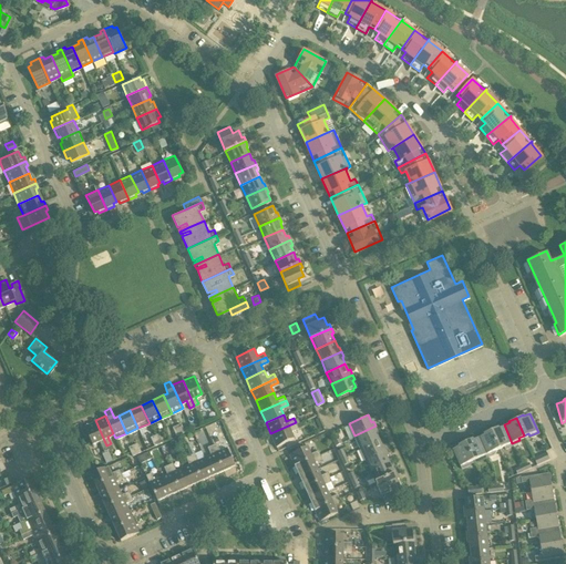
[(95,420),(83,426),(92,443),(99,440),(103,451),(107,449),(107,448),(106,445),(95,420)]
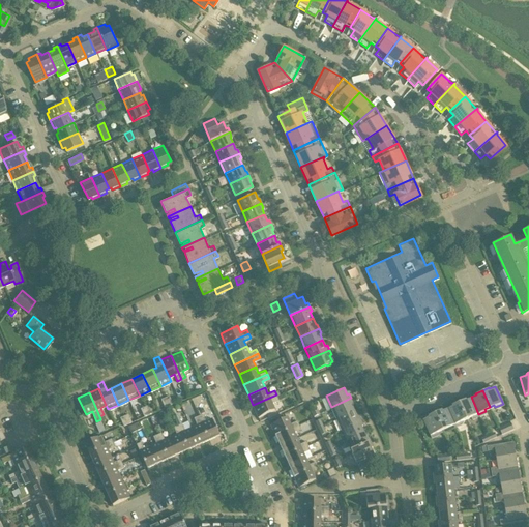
[(277,399),(276,394),(253,405),(258,415),(274,408),(271,402),(277,399)]
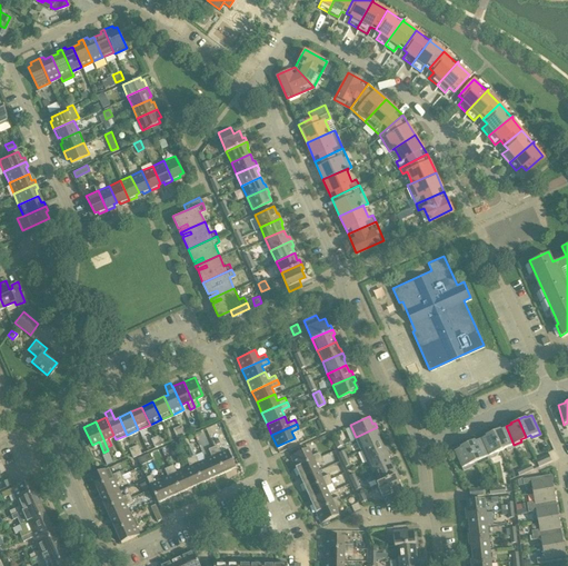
[(499,427),(492,430),(500,448),(505,446),(506,449),(514,445),(506,426),(499,429),(499,427)]
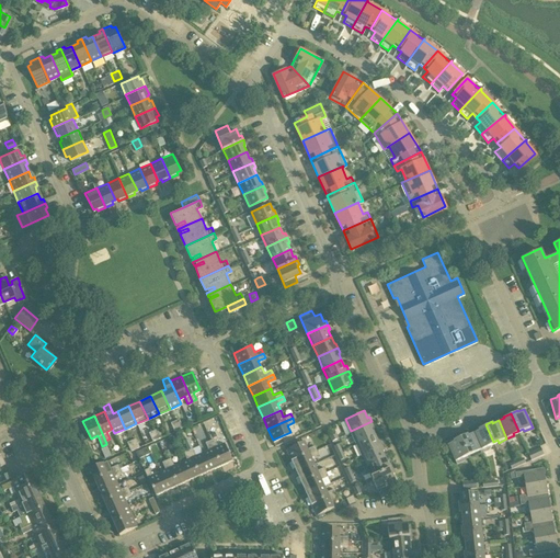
[(374,426),(372,421),(351,431),(356,442),(375,433),(372,426),(374,426)]
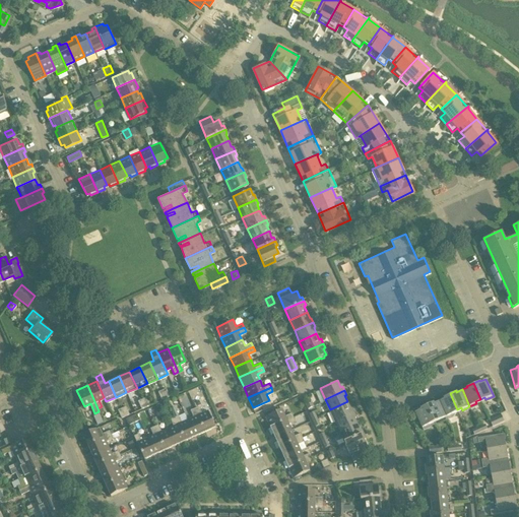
[(457,409),(450,393),(443,396),(444,397),(439,400),(446,417),(453,414),(452,411),(457,409)]
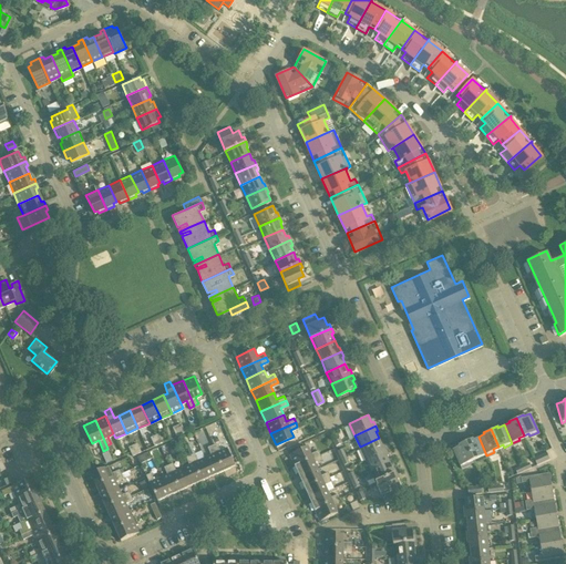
[(472,438),(465,441),(473,459),(474,461),(486,455),(479,437),(472,439),(472,438)]
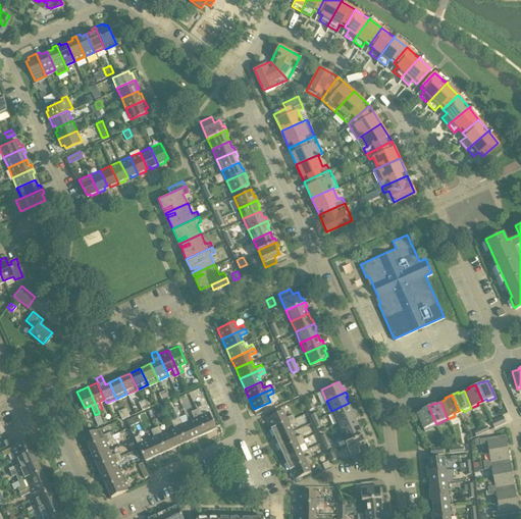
[(351,410),(349,403),(331,411),(335,422),(355,413),(353,409),(351,410)]
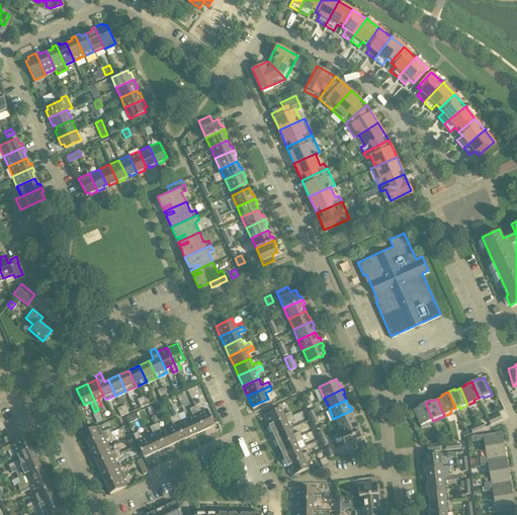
[(432,419),(425,403),(418,405),(419,407),(413,409),(421,426),(428,423),(427,421),(432,419)]
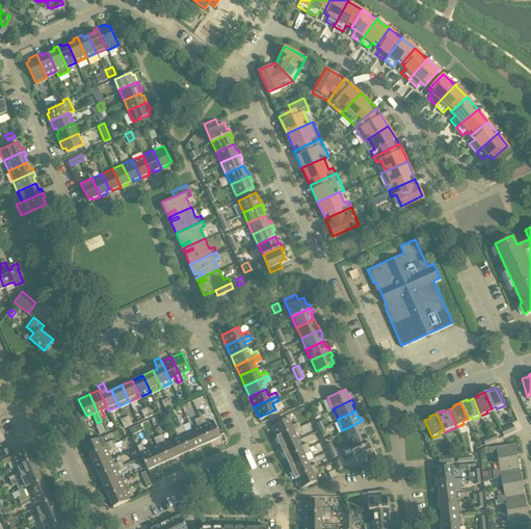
[(198,416),(209,440),(219,435),(212,418),(206,421),(203,415),(198,416)]
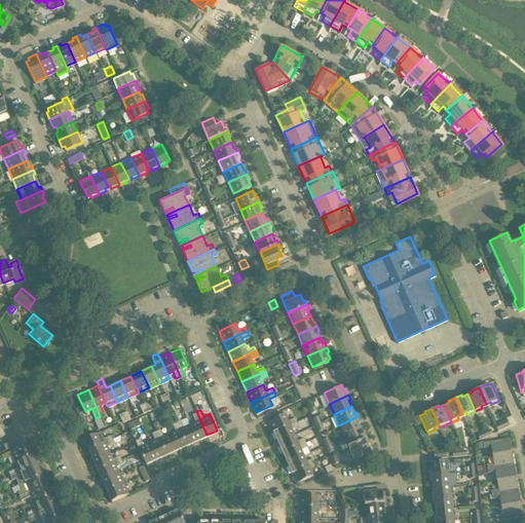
[(207,435),(196,411),(192,413),(195,420),(189,422),(196,440),(207,435)]
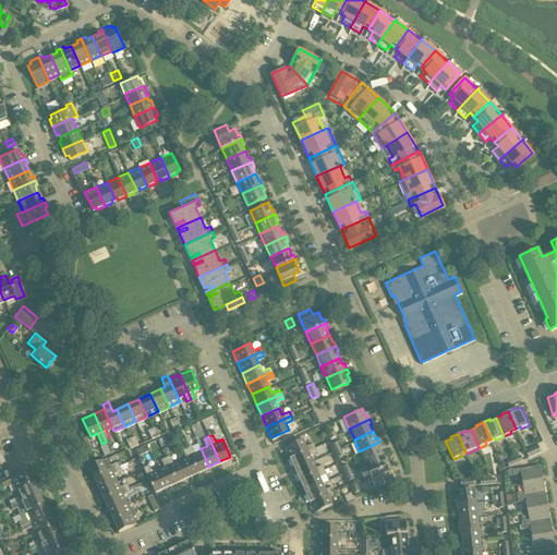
[(289,457),(314,446),(312,442),(305,445),(302,437),(285,446),(289,457)]
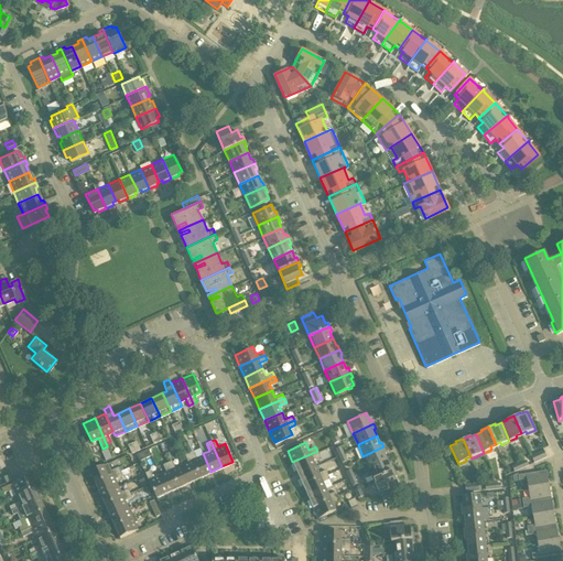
[(383,446),(363,456),(368,467),(387,459),(383,452),(386,451),(383,446)]
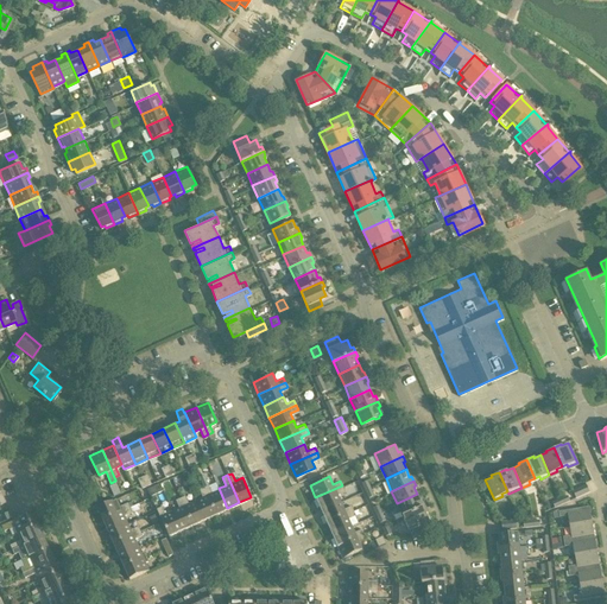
[(113,494),(120,490),(117,482),(109,485),(113,494)]
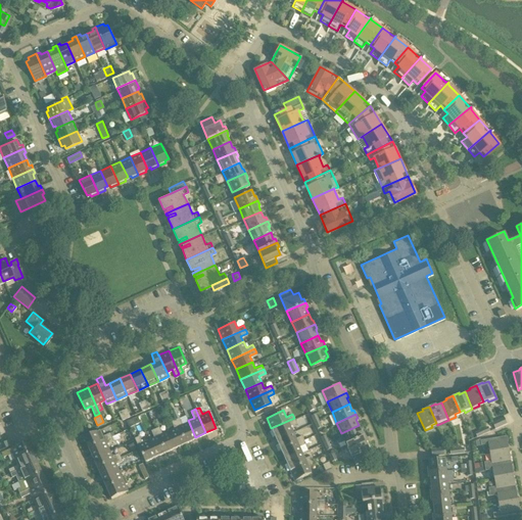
[(132,418),(135,424),(140,421),(137,415),(132,418)]
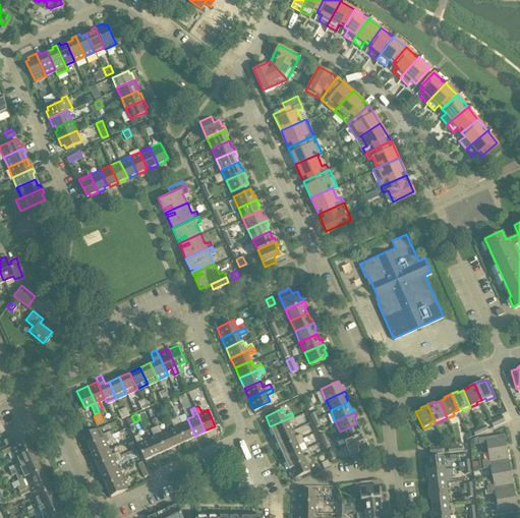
[(493,425),(504,420),(502,414),(489,419),(493,425)]
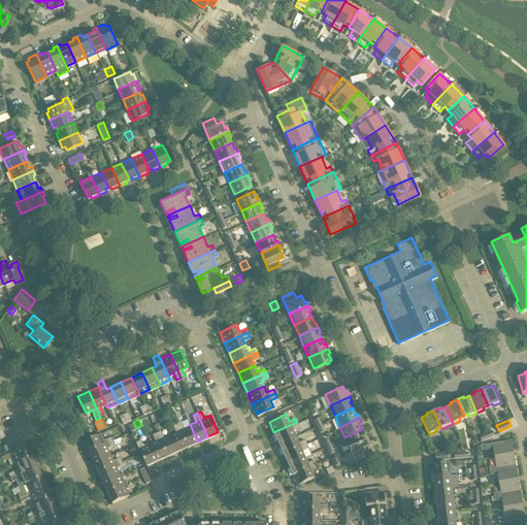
[(180,421),(176,422),(187,446),(197,441),(190,424),(184,427),(180,421)]
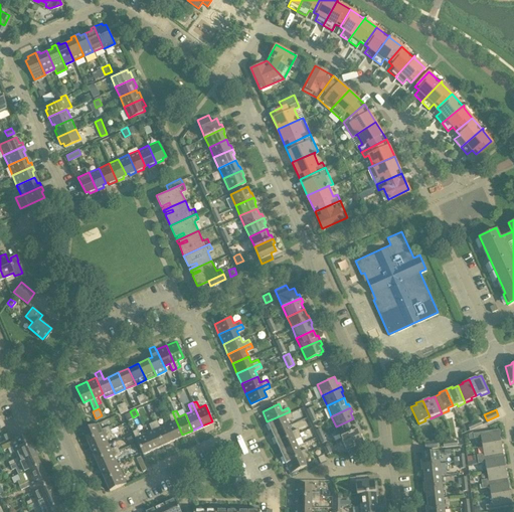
[(182,435),(172,411),(168,413),(171,420),(165,422),(172,440),(182,435)]
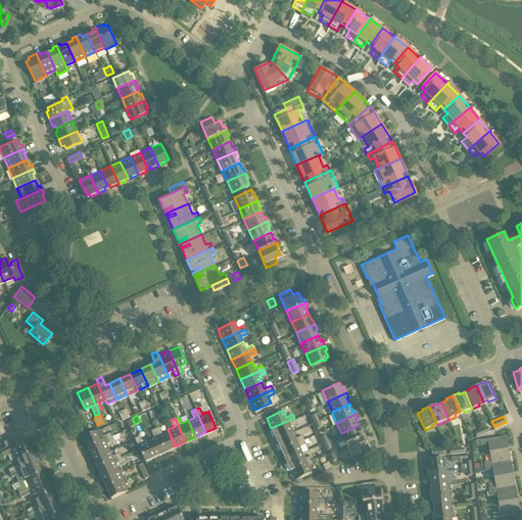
[(296,422),(294,418),(271,428),(276,438),(292,431),(289,425),(296,422)]
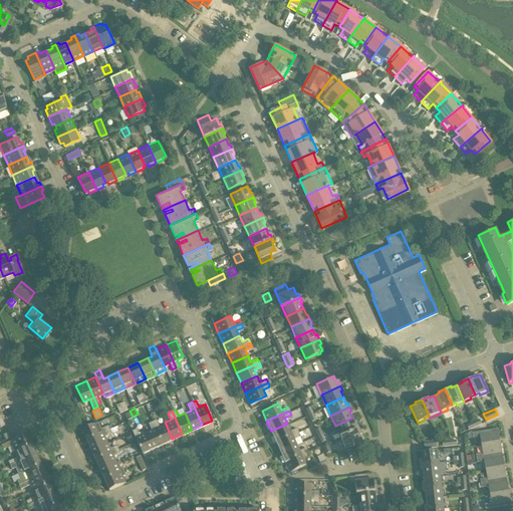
[(156,418),(152,420),(163,443),(172,439),(165,422),(159,425),(156,418)]
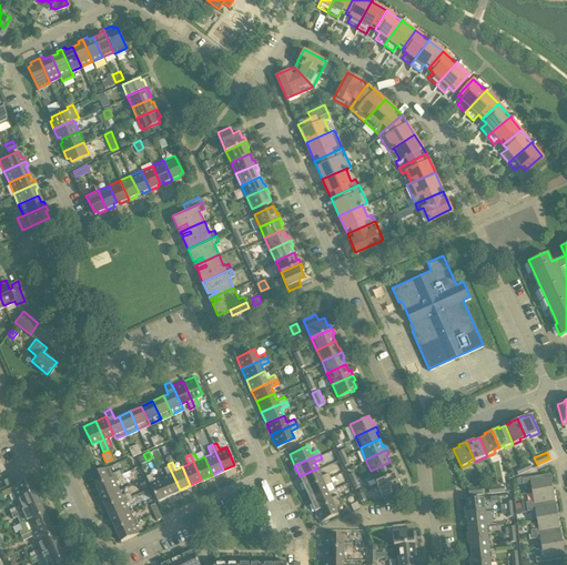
[(393,468),(390,462),(371,471),(376,482),(396,473),(394,468),(393,468)]
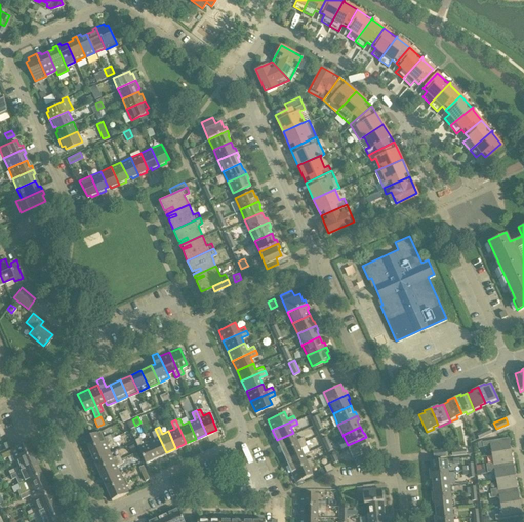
[(154,438),(148,440),(156,457),(166,452),(155,429),(151,431),(154,438)]
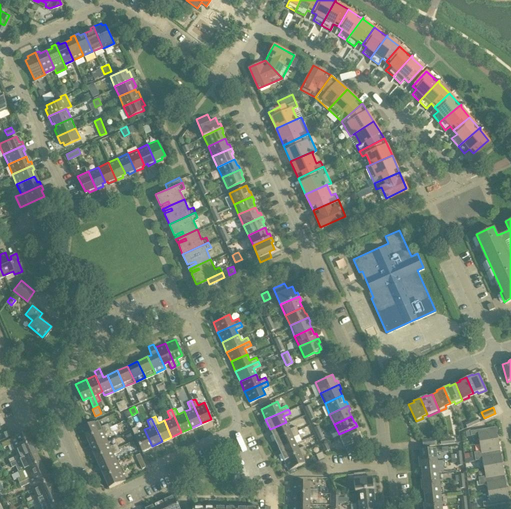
[(86,436),(108,426),(107,422),(100,425),(97,419),(81,426),(86,436)]
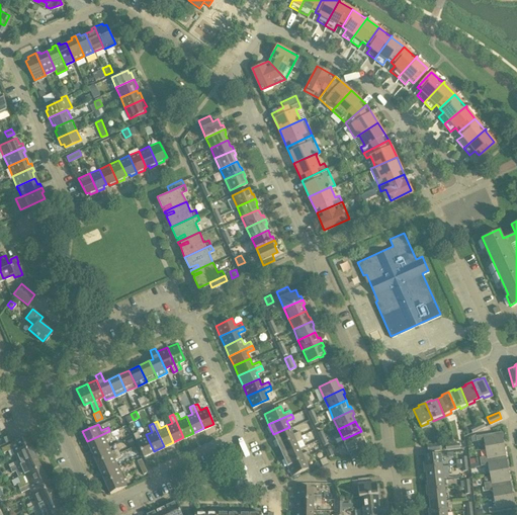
[(289,427),(273,434),(277,444),(300,434),(298,430),(292,433),(289,427)]
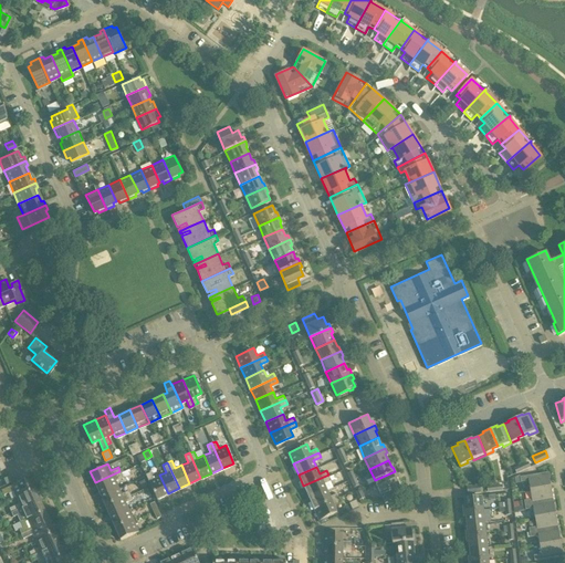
[(168,493),(159,475),(154,478),(150,470),(145,472),(156,498),(168,493)]
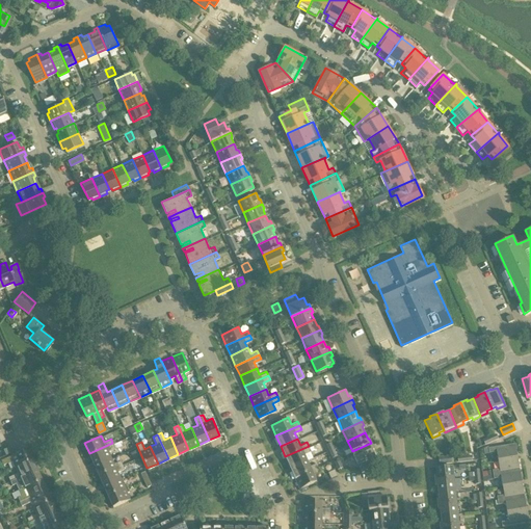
[(487,445),(483,446),(484,452),(488,451),(496,450),(497,458),(516,455),(514,442),(507,443),(506,443),(490,446),(487,446),(487,445)]
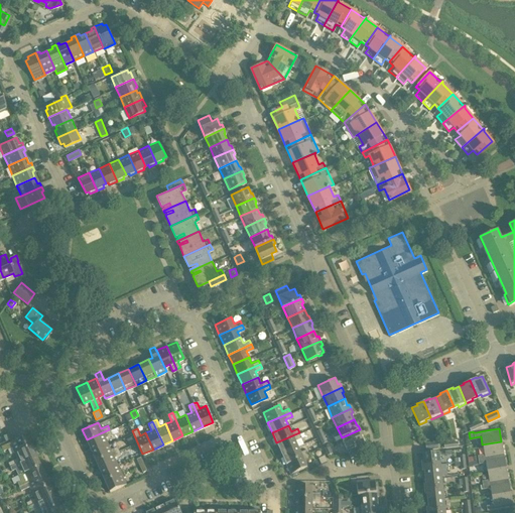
[(109,429),(87,439),(91,450),(107,442),(105,436),(111,433),(109,429)]
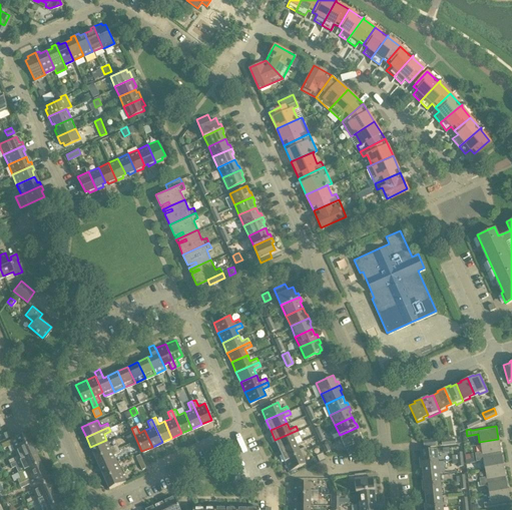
[(358,427),(340,435),(347,452),(359,446),(356,441),(362,439),(359,432),(360,431),(358,427)]
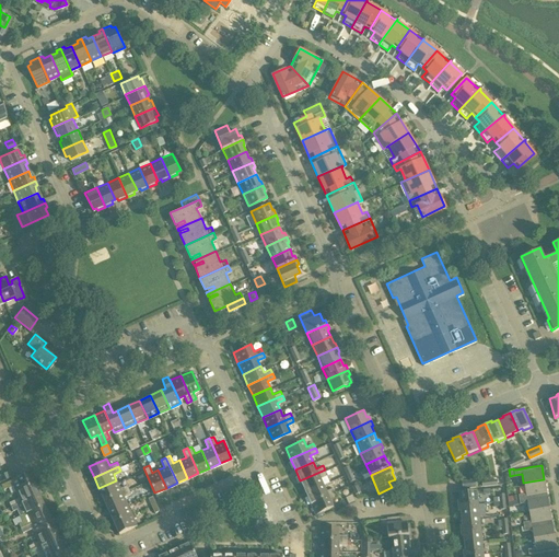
[(15,489),(33,482),(27,470),(0,483),(2,487),(12,483),(15,489)]
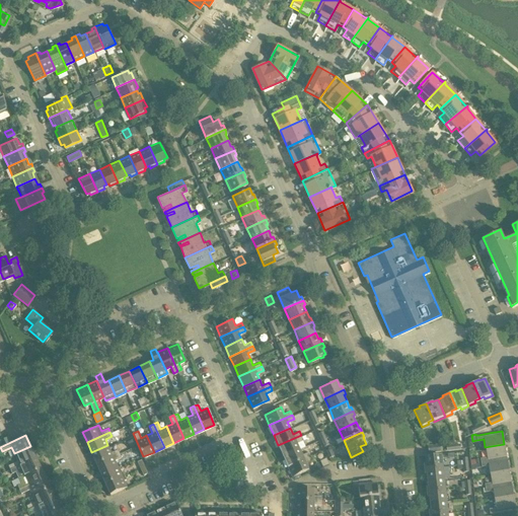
[(301,435),(278,445),(283,455),(299,447),(296,442),(303,439),(301,435)]
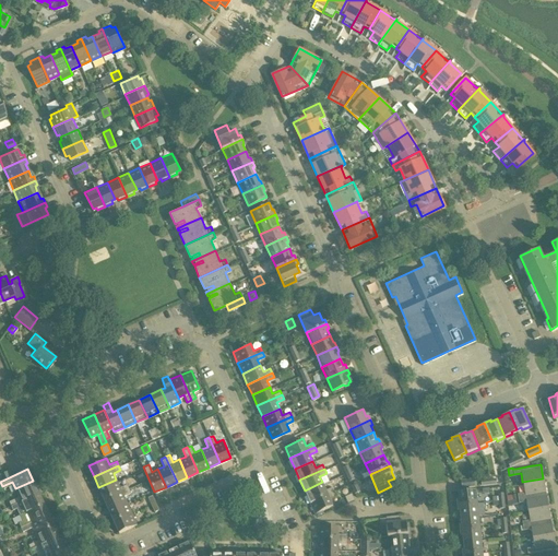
[(145,477),(142,471),(137,474),(140,481),(145,477)]
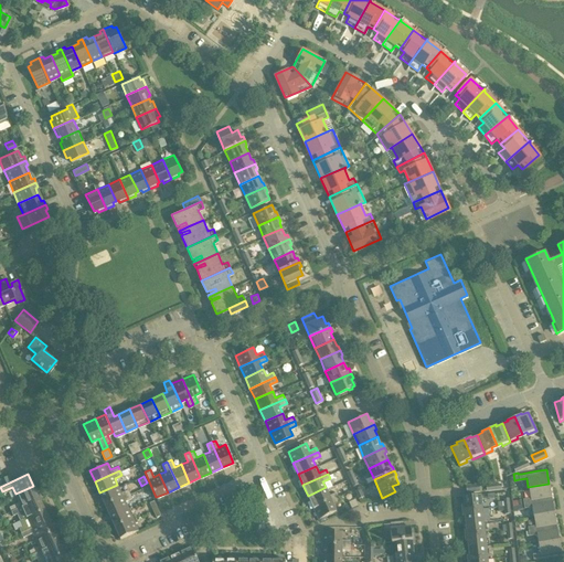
[(549,484),(528,487),(530,496),(522,498),(523,502),(552,497),(549,484)]
